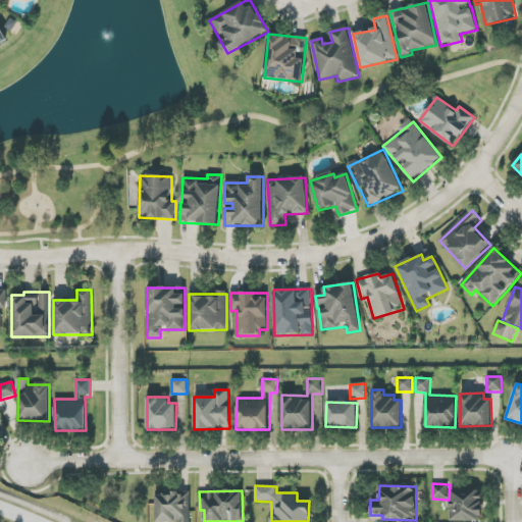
[(451,521),(482,521),(481,490),(451,490),(451,521)]
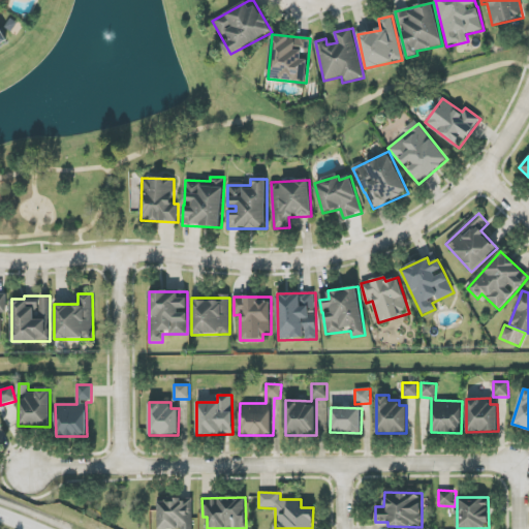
[(158,500),(158,528),(192,528),(192,499),(158,500)]
